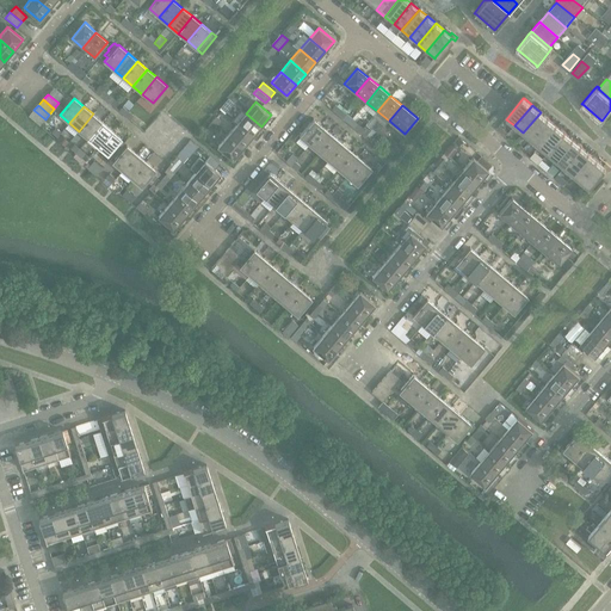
[(34,110),(29,116),(41,125),(45,119),(34,110)]
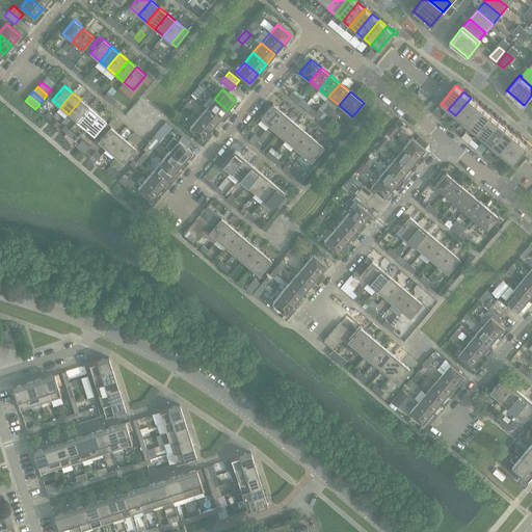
[(477,103),(471,98),(455,115),(462,122),(477,103)]
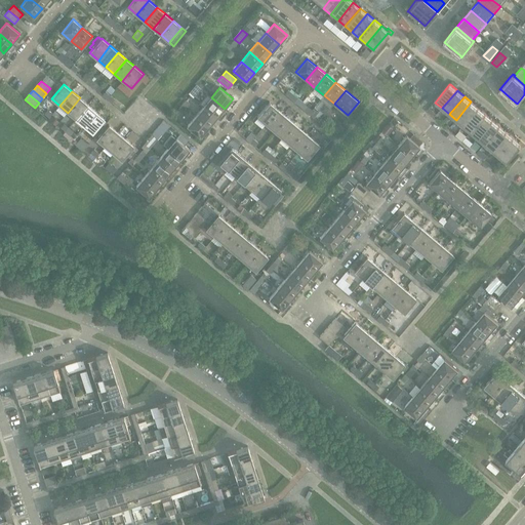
[(88,105),(80,97),(68,113),(76,119),(88,105)]
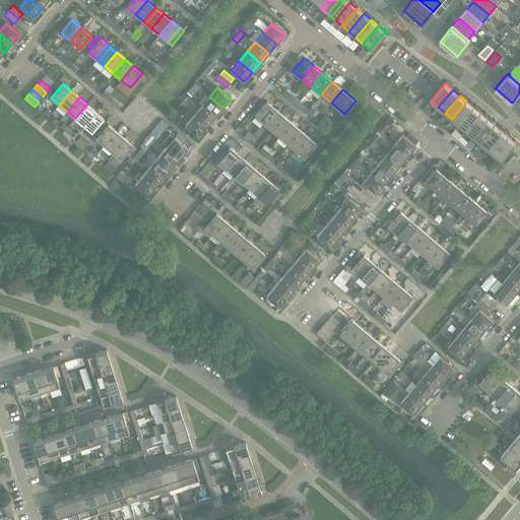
[(222,108),(209,96),(201,106),(214,117),(222,108)]
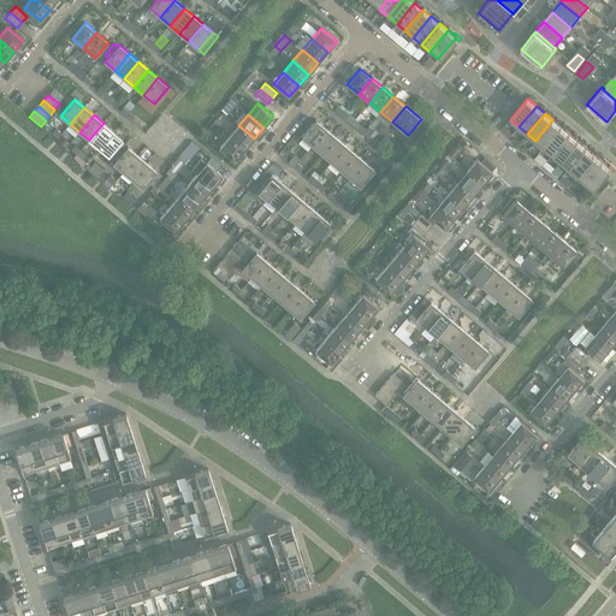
[(562,126),(555,120),(552,119),(535,141),(544,148),(562,126)]
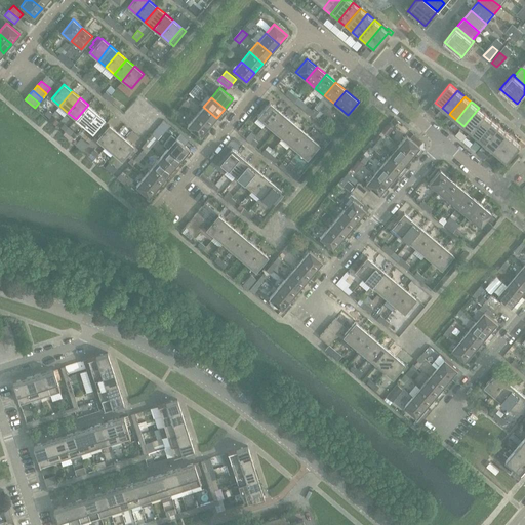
[(278,110),(270,103),(257,117),(266,124),(278,110)]
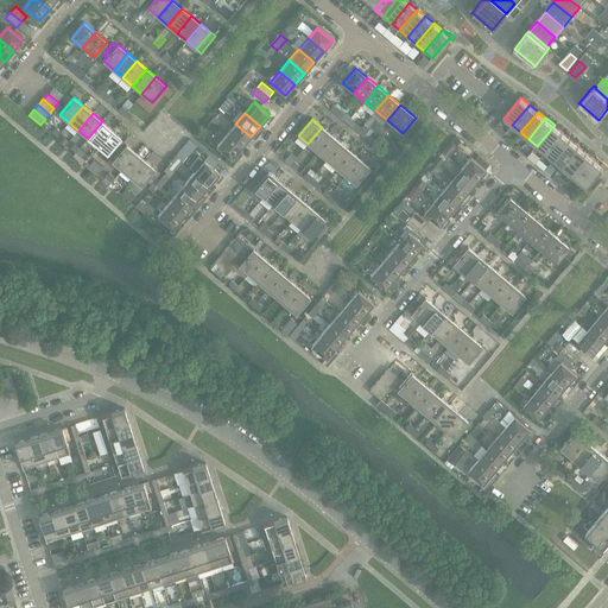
[(112,130),(102,121),(88,138),(97,146),(112,130)]
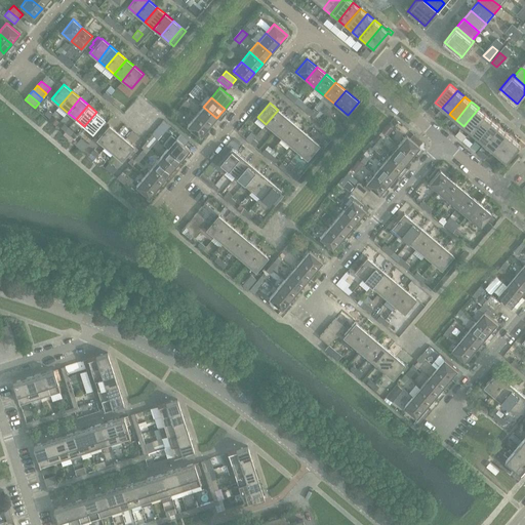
[(216,118),(203,107),(195,116),(208,127),(216,118)]
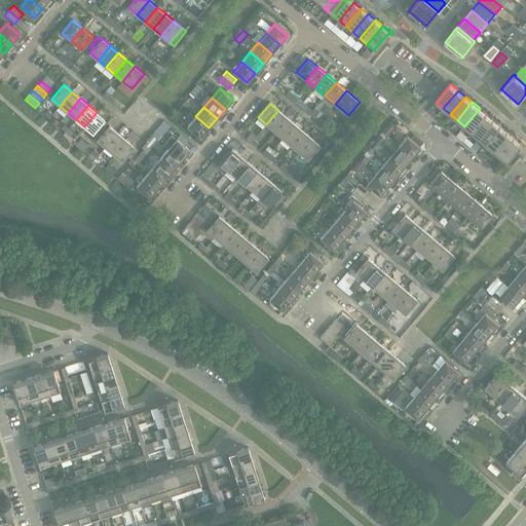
[(487,114),(480,108),(464,126),(472,133),(487,114)]
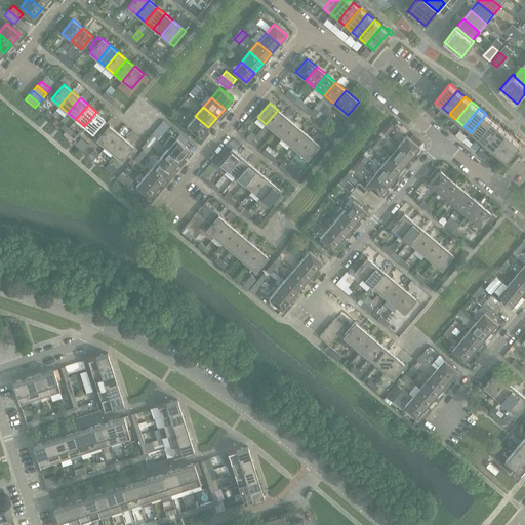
[(44,114),(49,118),(53,113),(48,109),(44,114)]
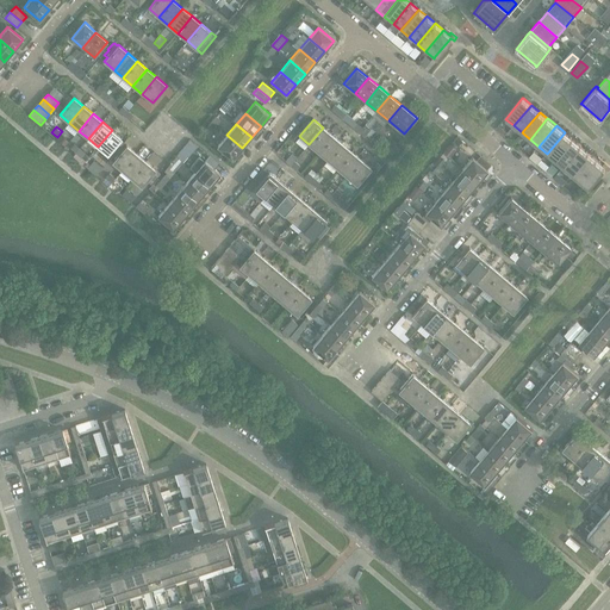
[(332,136),(323,128),(309,144),(318,153),(332,136)]
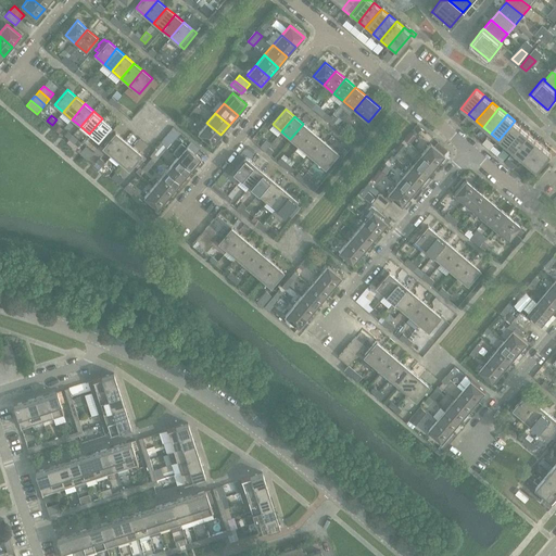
[(111,126),(102,118),(89,134),(98,141),(111,126)]
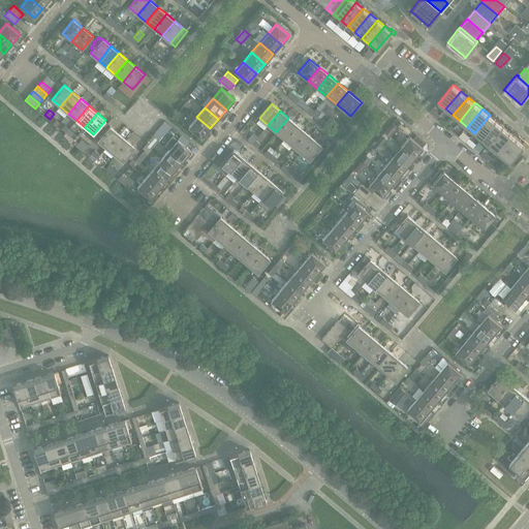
[(496,121),(490,116),(490,115),(474,133),(481,138),(496,121)]
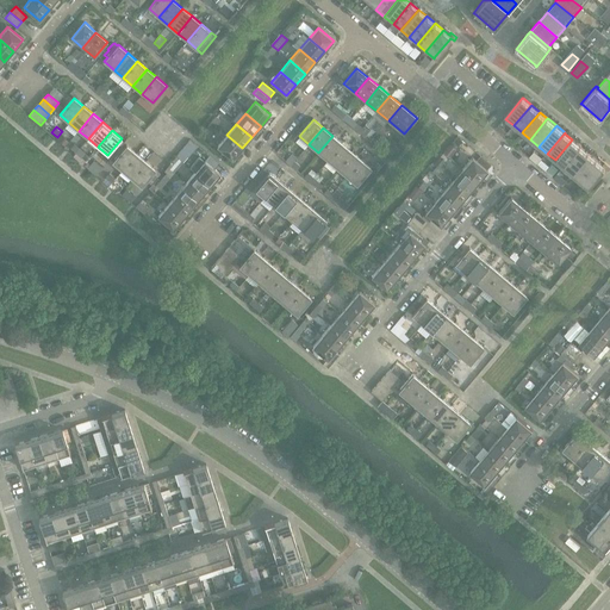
[(242,148),(226,135),(217,147),(232,160),(242,148)]
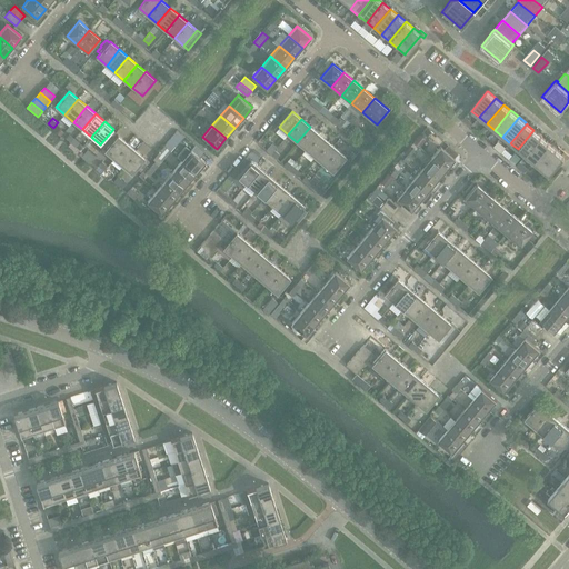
[(319,133),(310,127),(297,142),(306,150),(319,133)]
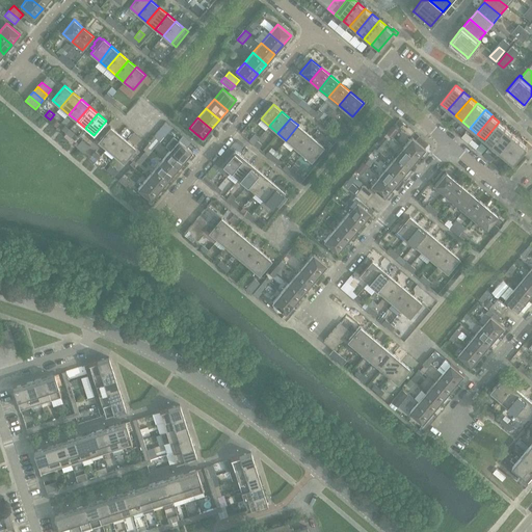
[(506,128),(499,122),(484,139),(490,145),(506,128)]
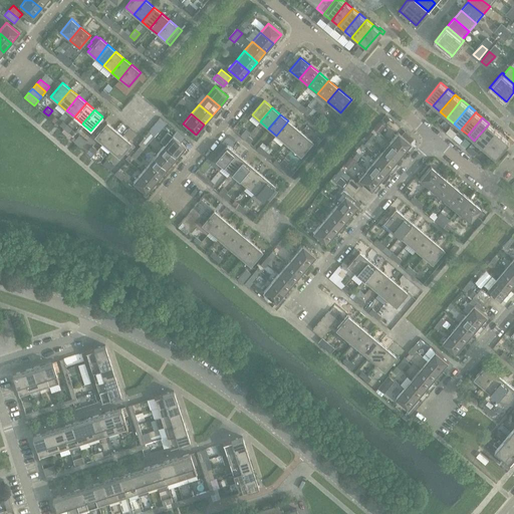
[(59,124),(64,129),(68,124),(63,120),(59,124)]
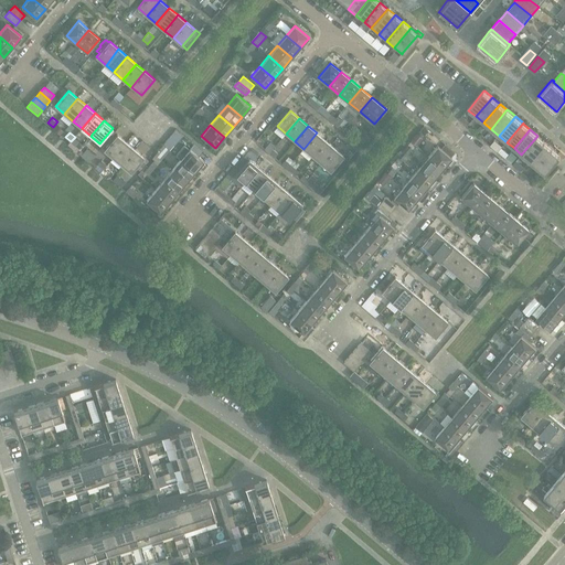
[(326,140),(317,132),(304,149),(312,156),(326,140)]
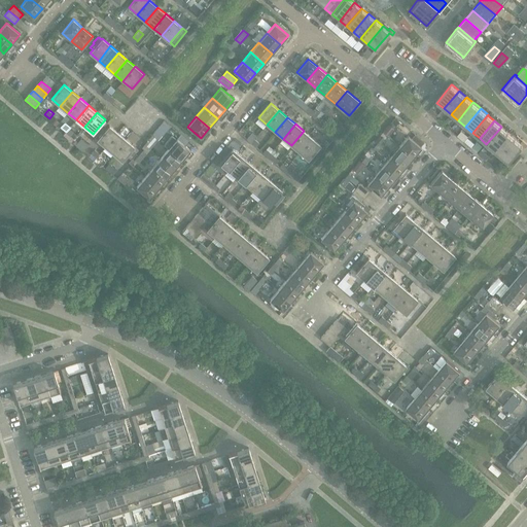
[(97,140),(105,147),(106,147),(117,133),(109,126),(97,140)]
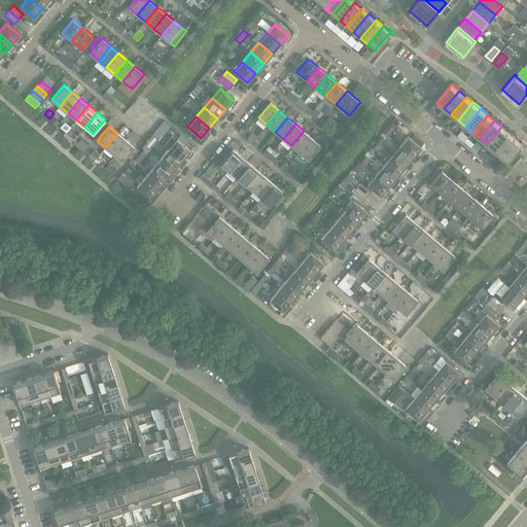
[(508,132),(502,128),(501,127),(486,144),(493,150),(508,132)]
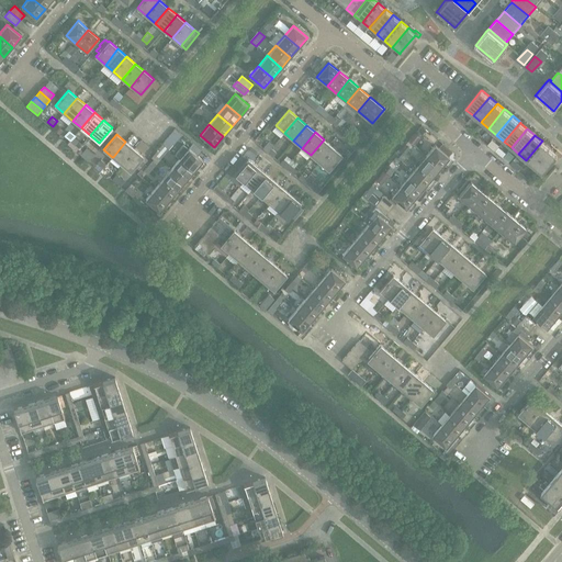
[(79,139),(75,136),(70,141),(75,145),(79,139)]
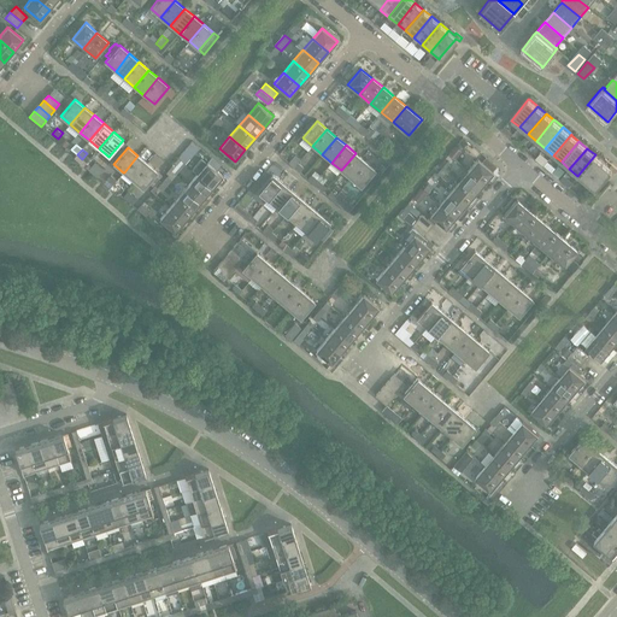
[(365,162),(356,153),(341,170),(351,178),(365,162)]
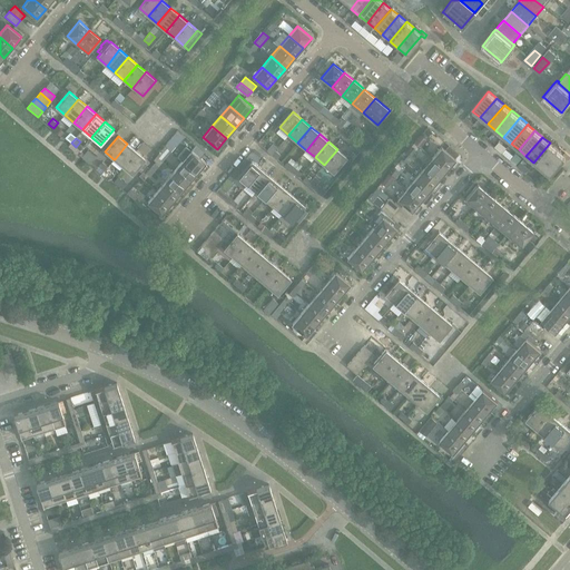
[(558,149),(550,143),(533,163),(541,169),(558,149)]
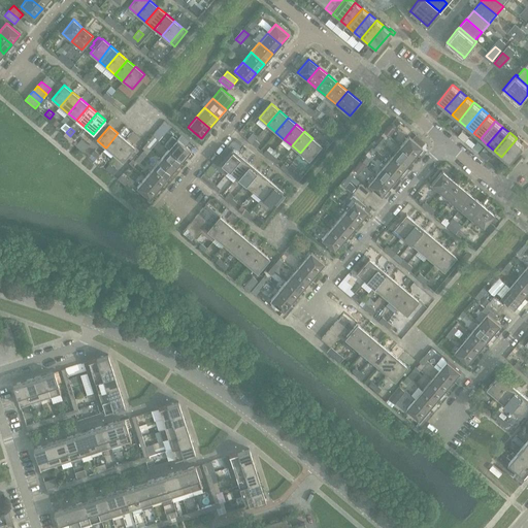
[(126,140),(118,133),(106,147),(113,155),(126,140)]
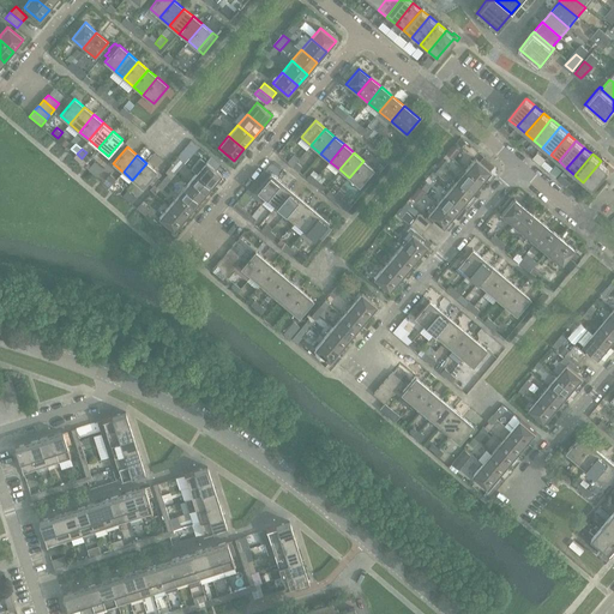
[(210,157),(206,162),(215,169),(220,164),(210,157)]
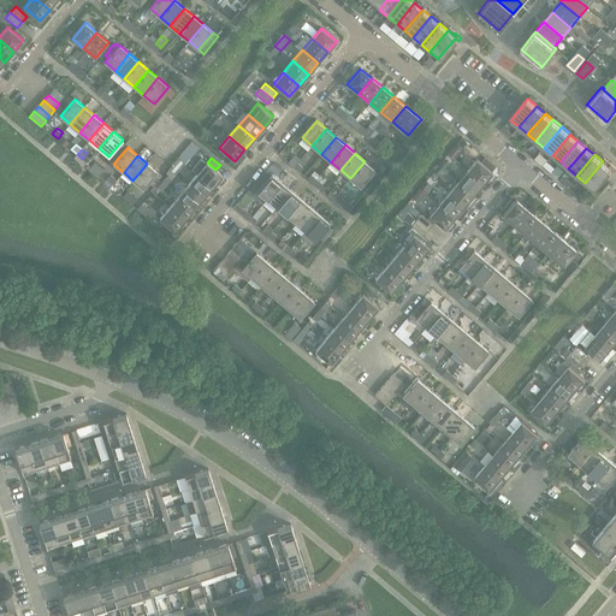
[(492,172),(477,159),(467,171),(483,184),(492,172)]
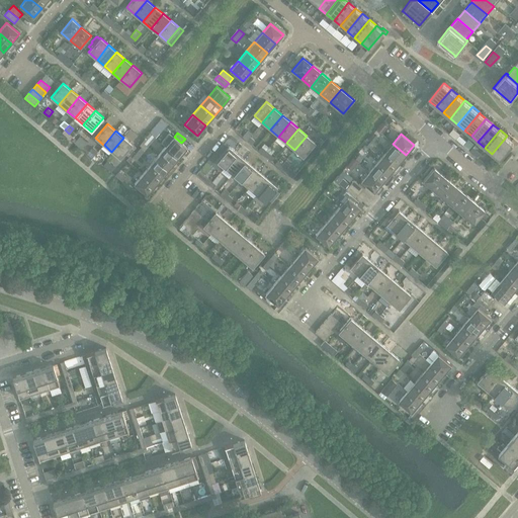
[(316,143),(307,136),(294,150),(304,157),(316,143)]
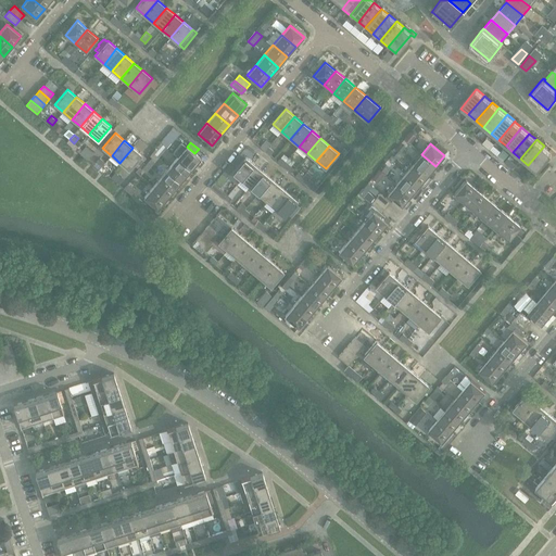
[(550,151),(544,146),(528,165),(535,171),(535,172),(552,153),(555,155),(555,153),(555,151),(552,149),(550,151)]
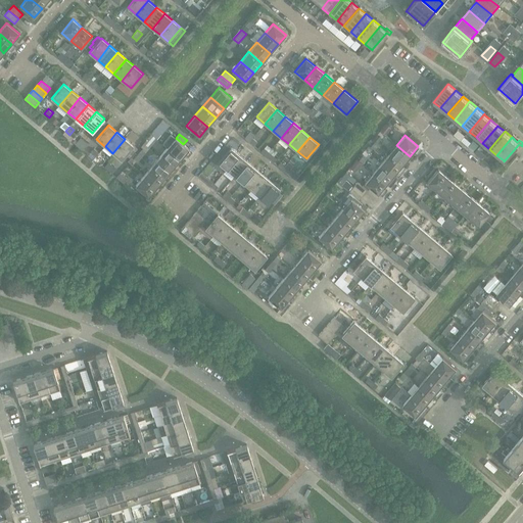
[(176,138),(168,148),(181,159),(189,149),(183,144),(176,138)]
